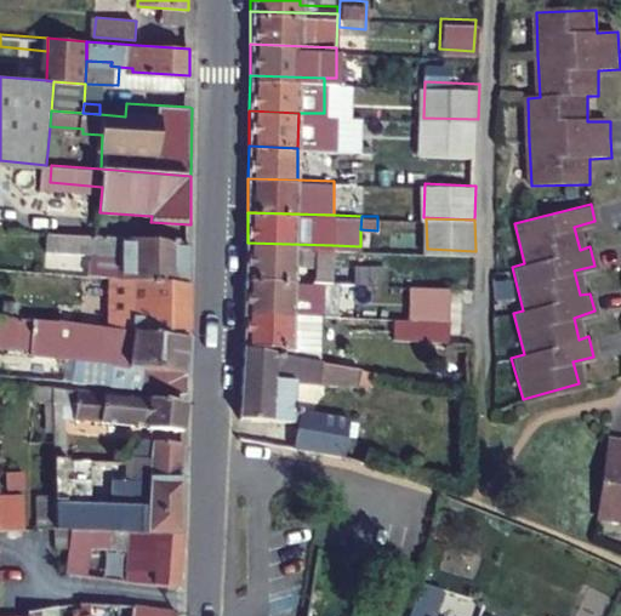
[(189,284),(189,243),(50,233),(47,251),(103,255),(102,275),(136,279),(189,284)]
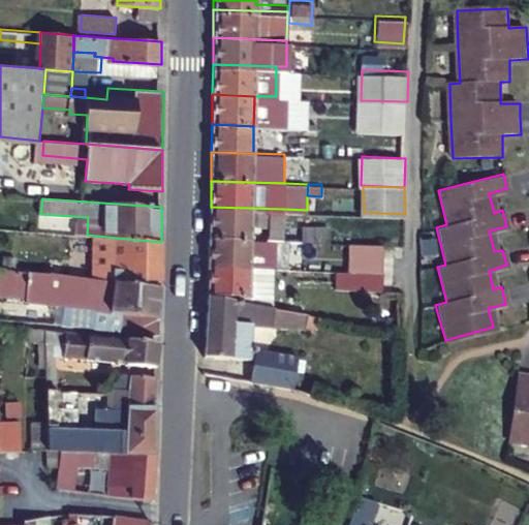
[(211,207),(210,235),(283,238),(283,209),(211,207)]
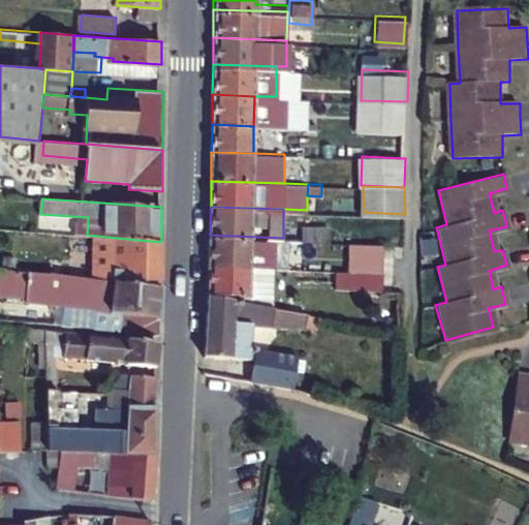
[(210,235),(209,265),(283,268),(283,238),(210,235)]
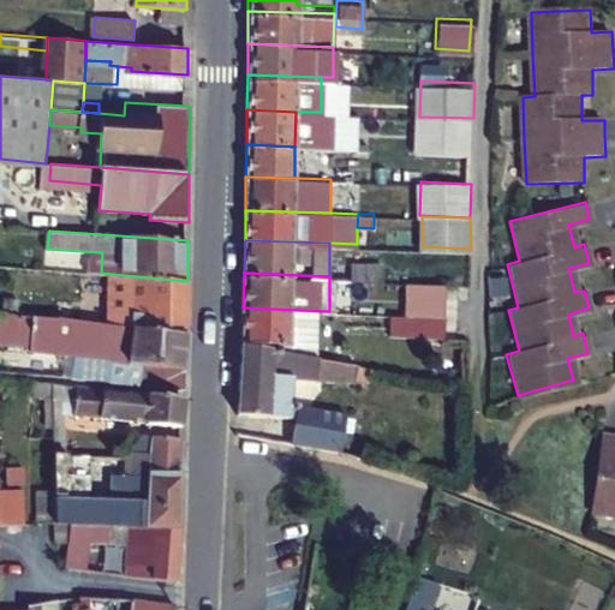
[(135,276),(135,329),(187,335),(187,281),(135,276)]
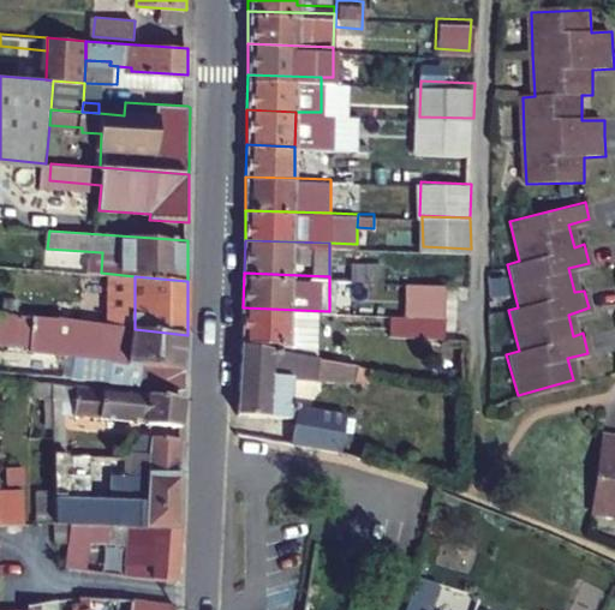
[(328,354),(329,311),(243,308),(243,341),(328,354)]
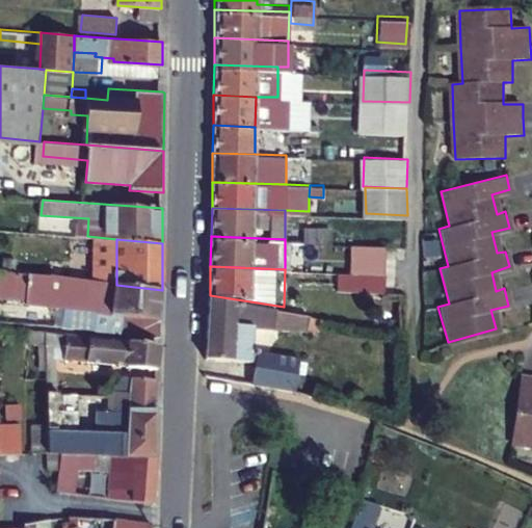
[(354,286),(354,271),(335,270),(335,289),(354,289),(354,286)]
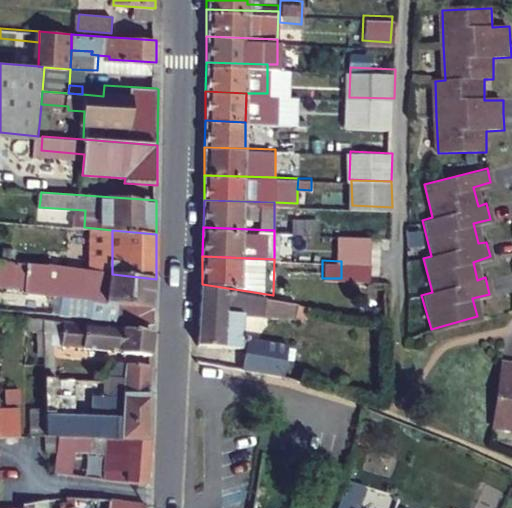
[(372,262),(341,260),(341,261),(341,275),(371,277),(372,262)]
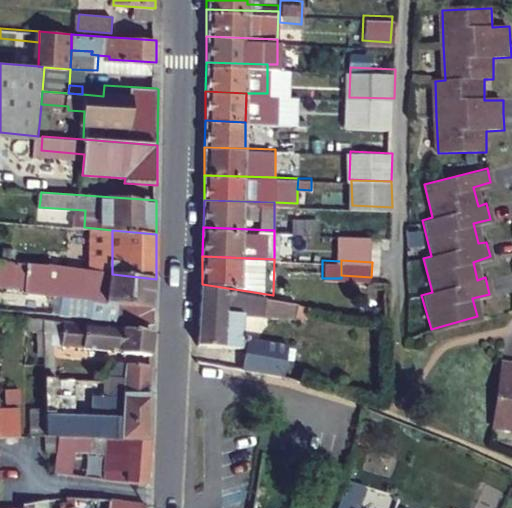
[(155,325),(156,279),(112,274),(0,261),(0,285),(28,288),(28,293),(120,305),(119,321),(155,325)]
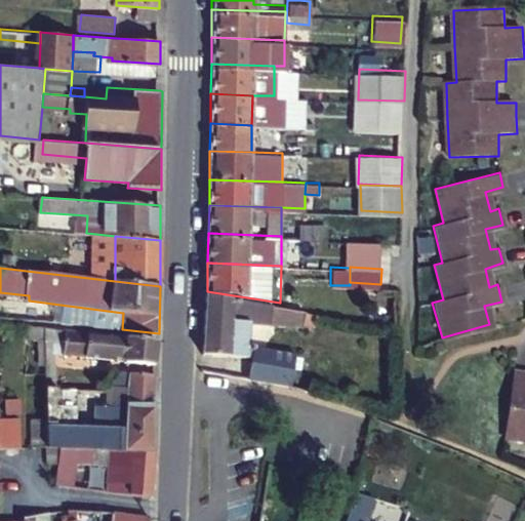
[(251,314),(305,324),(308,308),(280,303),(207,291),(204,350),(253,355),(249,375),(292,383),(299,351),(251,337),(251,314)]
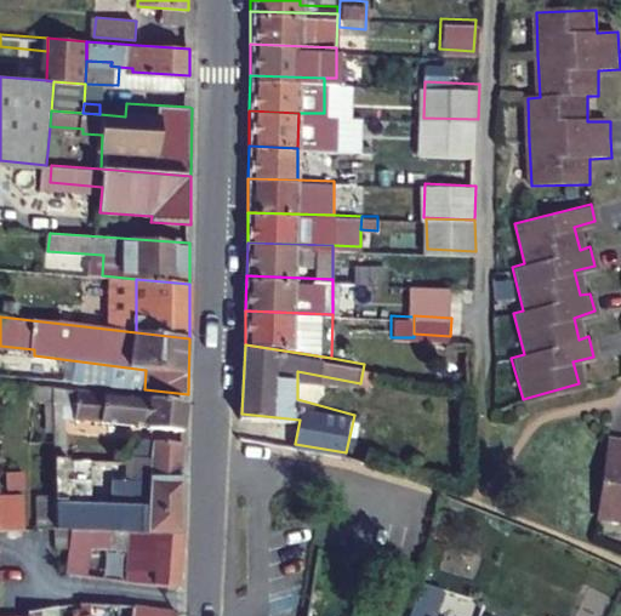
[(64,435),(68,405),(69,388),(53,386),(55,441),(55,458),(74,458),(73,435),(64,435)]
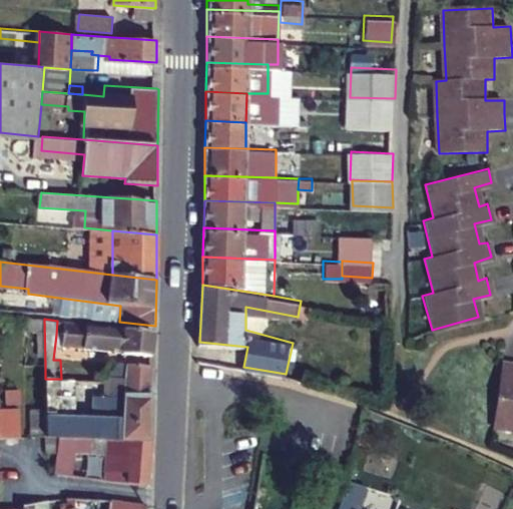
[(64,321),(57,321),(56,335),(62,335),(64,321)]
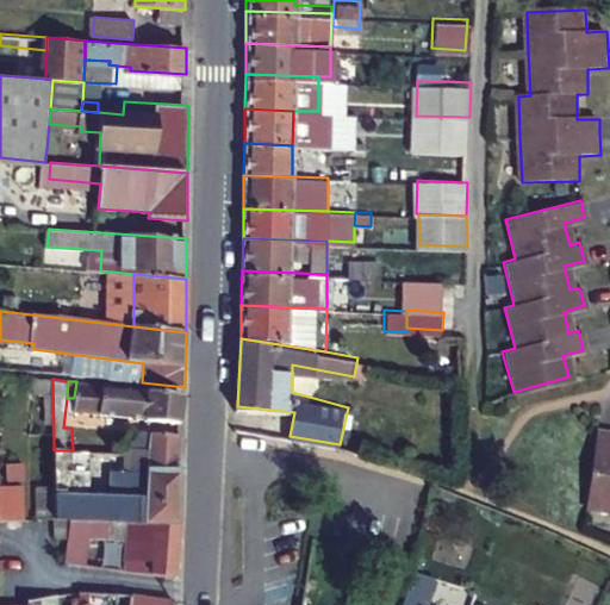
[(185,395),(76,381),(74,398),(73,410),(144,418),(144,420),(182,423),(185,395)]
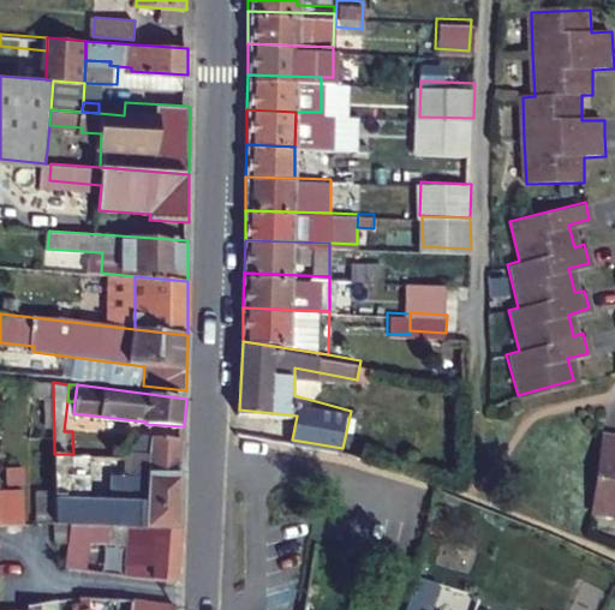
[(143,434),(129,452),(150,454),(153,435),(143,434)]
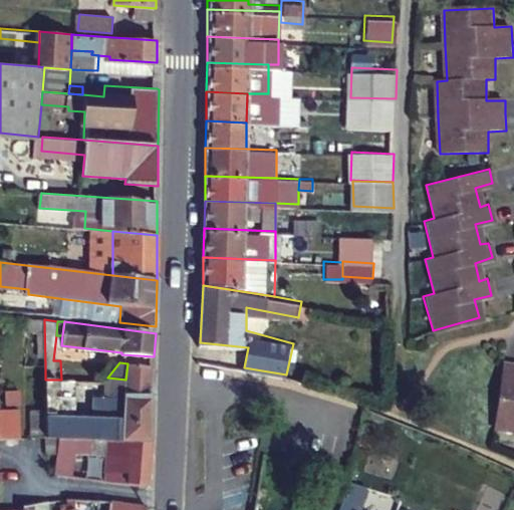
[(127,363),(125,379),(153,383),(153,365),(127,363)]
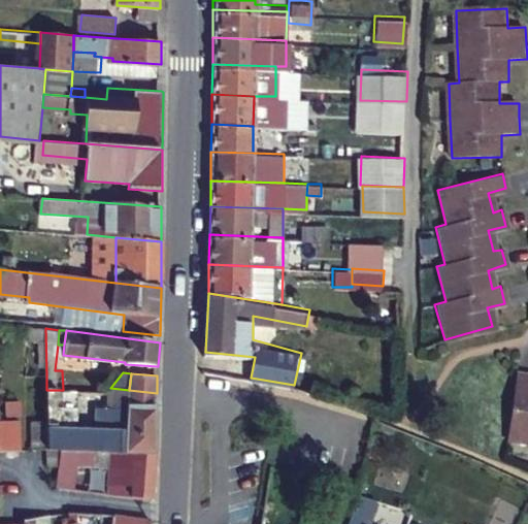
[(527,373),(515,374),(506,440),(527,443),(527,373)]
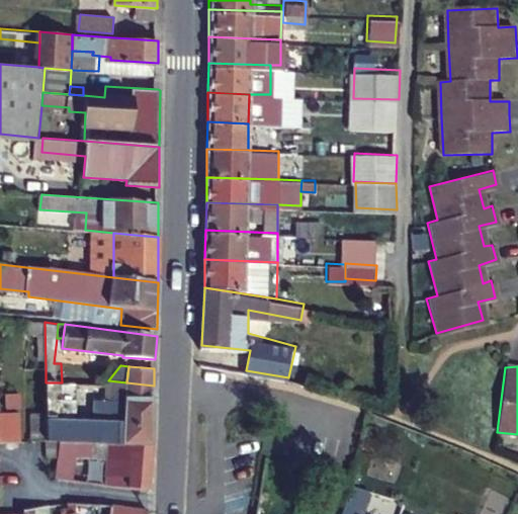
[(59,443),(119,446),(124,401),(112,399),(109,419),(75,418),(74,382),(62,382),(46,382),(46,414),(47,442),(59,443)]
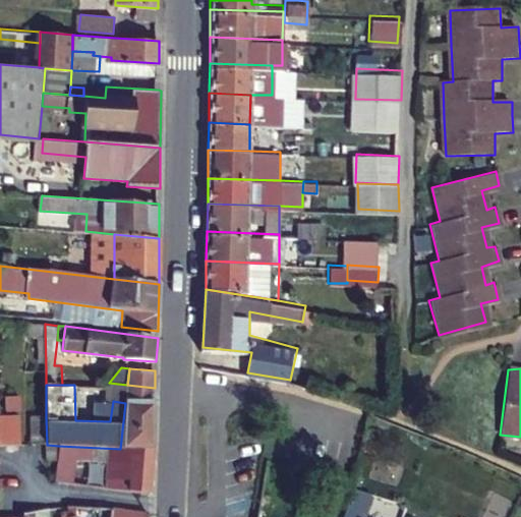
[(127,385),(125,403),(120,449),(154,450),(155,388),(127,385)]
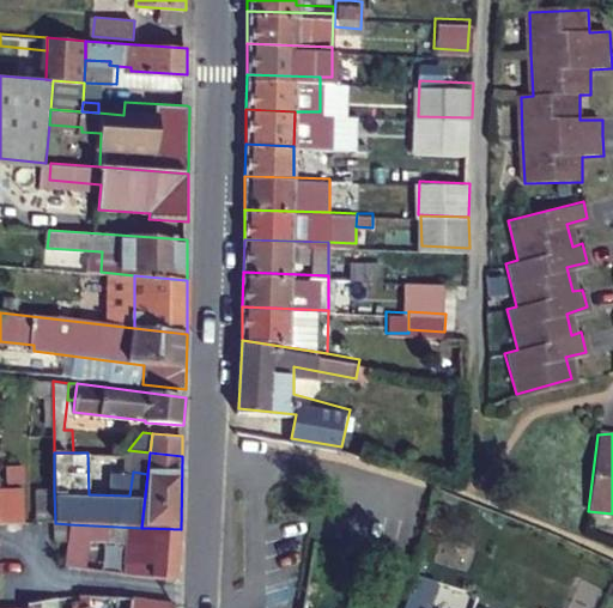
[(10,461),(10,478),(26,478),(26,461),(10,461)]
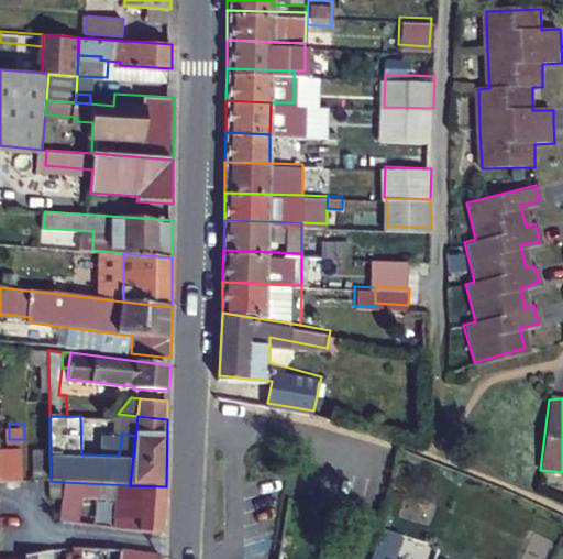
[(24,480),(24,449),(1,448),(1,478),(24,480)]
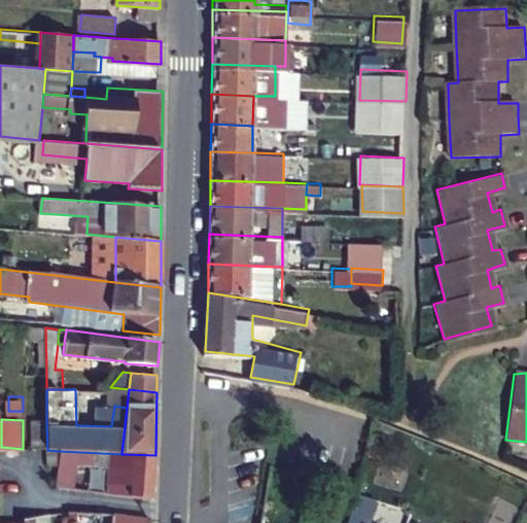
[(47,450),(46,421),(33,420),(33,449),(47,450)]
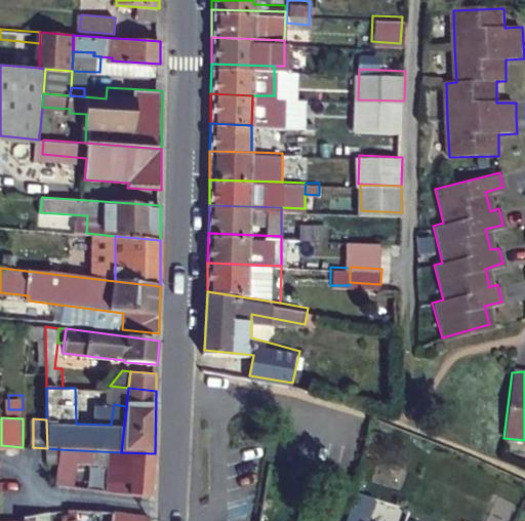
[(59,449),(47,448),(47,463),(58,464),(59,449)]
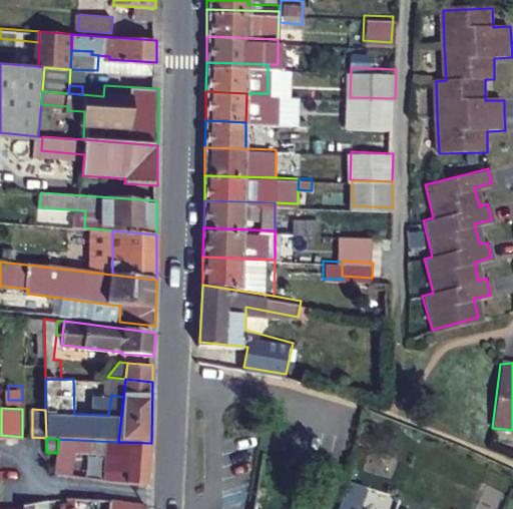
[(108,471),(130,473),(129,483),(148,486),(151,443),(118,442),(58,439),(57,453),(56,474),(77,477),(79,449),(109,452),(108,471)]
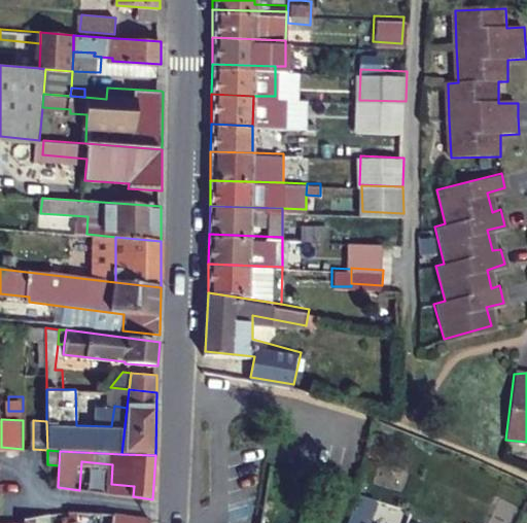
[(47,485),(58,487),(59,465),(47,464),(47,485)]
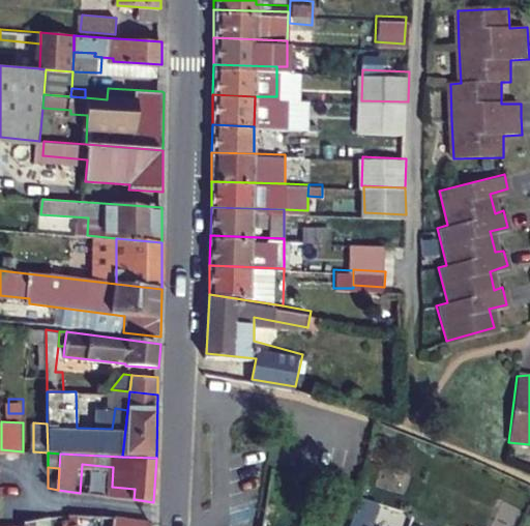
[(358,497),(362,480),(348,478),(345,494),(358,497)]
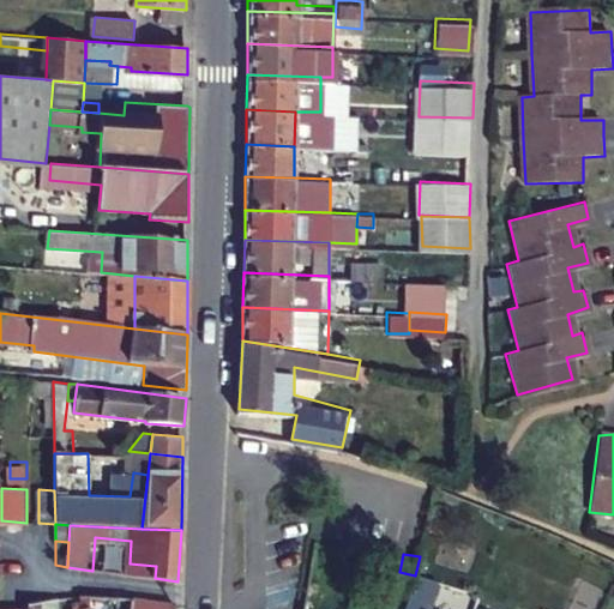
[(76,608),(89,608),(90,596),(74,595),(76,608)]
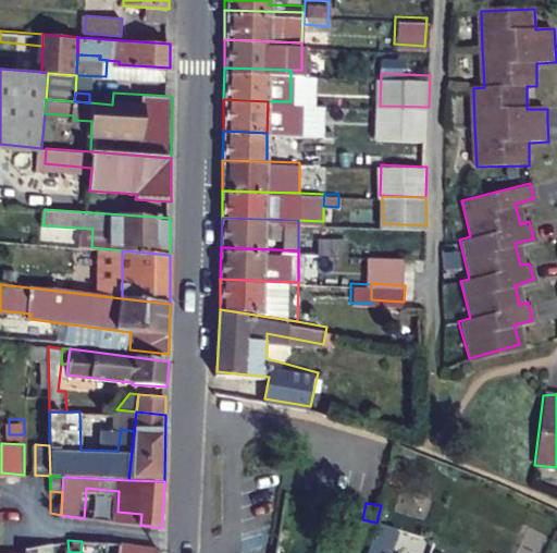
[(82,541),(81,552),(101,552),(102,543),(82,541)]
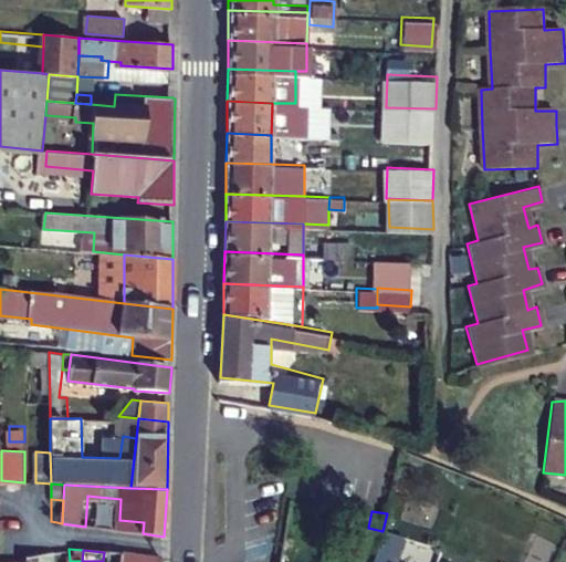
[(123,561),(124,554),(104,552),(103,561),(123,561)]
